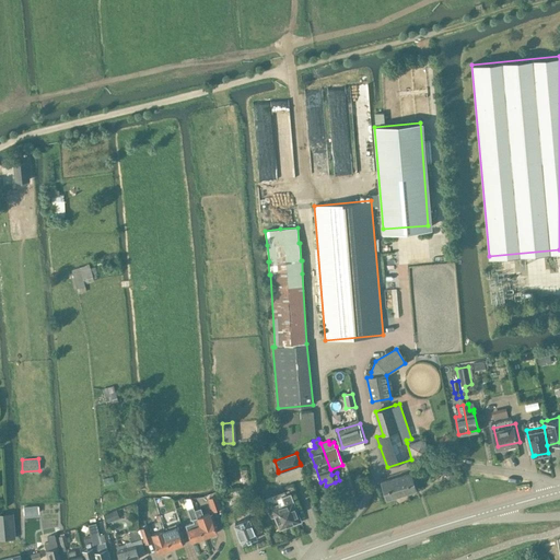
[(410,471),(399,476),(403,487),(404,487),(406,493),(416,490),(410,471)]
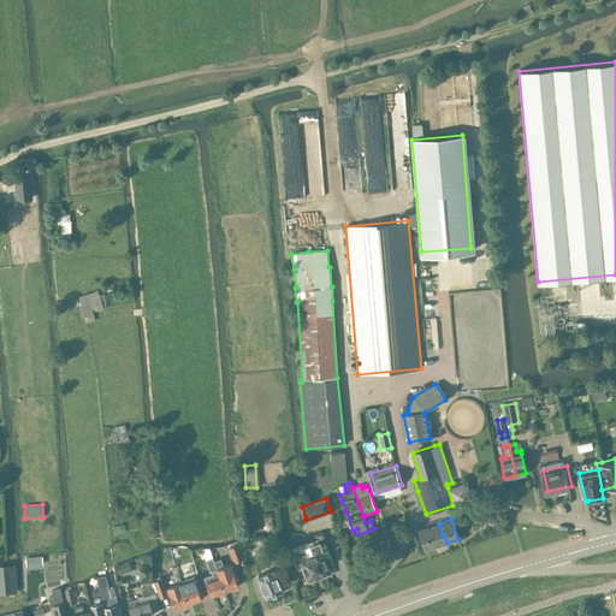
[(426,549),(446,543),(444,535),(443,535),(439,523),(420,529),(426,549)]
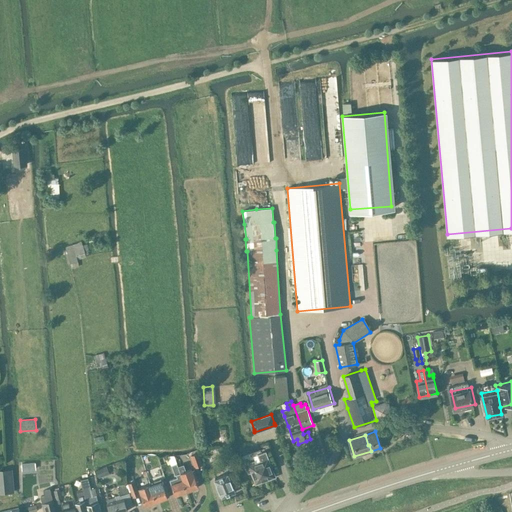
[(275,476),(264,448),(240,457),(247,474),(251,472),(255,483),(275,476)]
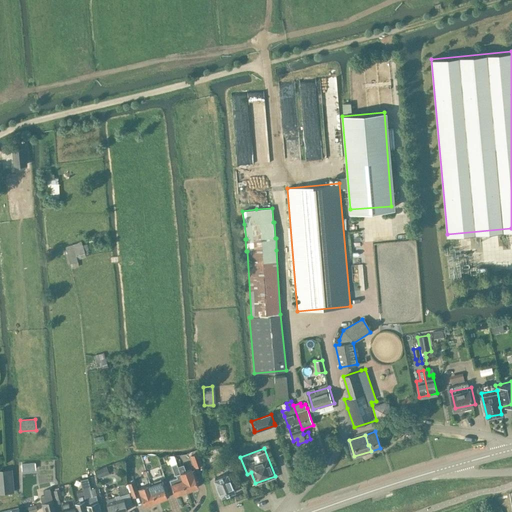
[(198,453),(191,456),(196,466),(202,464),(198,453)]
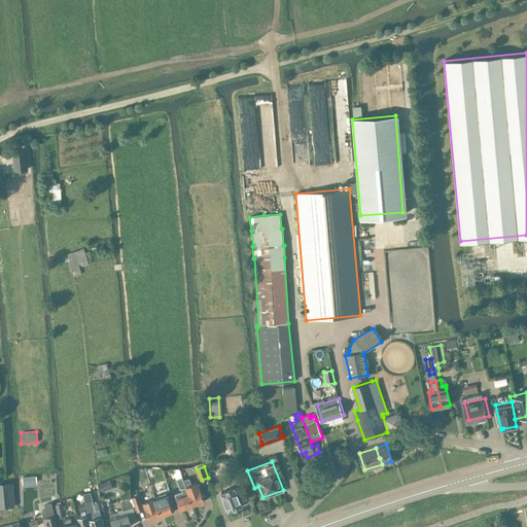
[(180,489),(186,487),(185,485),(183,478),(177,480),(180,489)]
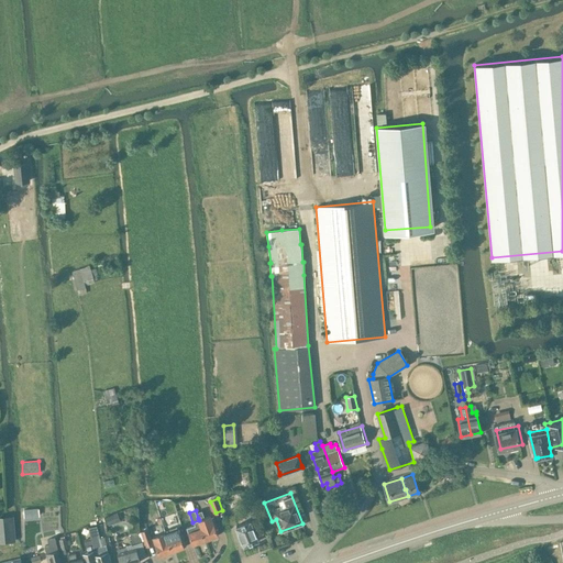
[(260,511),(258,510),(257,510),(256,510),(255,510),(254,510),(253,511),(252,512),(252,514),(252,515),(252,516),(252,517),(253,518),(254,518),(254,519),(255,519),(256,519),(257,519),(258,519),(258,518),(260,518),(260,517),(261,516),(261,515),(261,514),(261,512),(260,512),(260,511)]
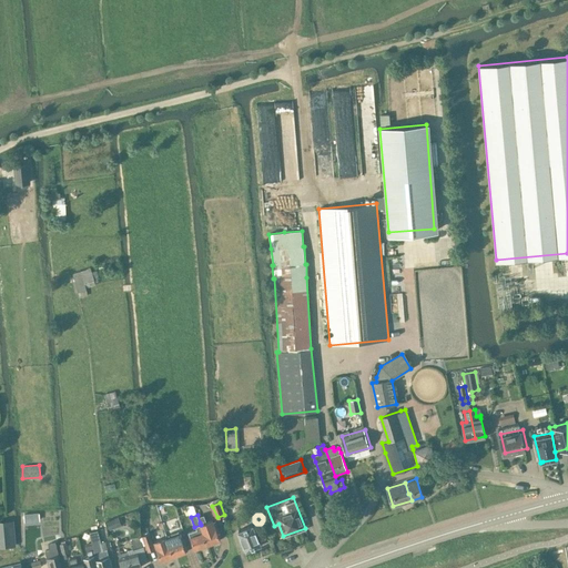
[(201,525),(203,531),(208,545),(220,540),(212,518),(200,523),(201,525)]
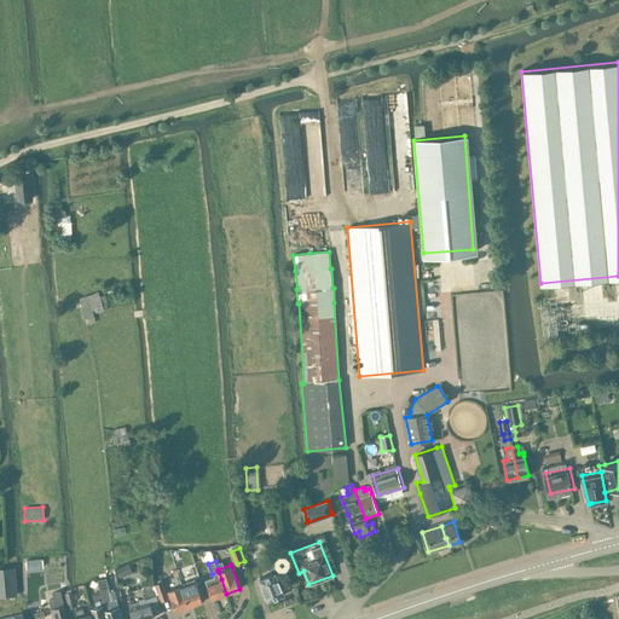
[(12,571),(0,571),(0,599),(15,597),(12,571)]
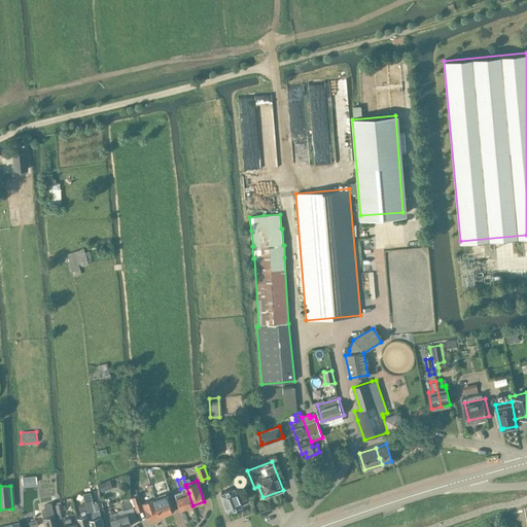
[(242,506),(235,487),(221,492),(229,512),(242,506)]
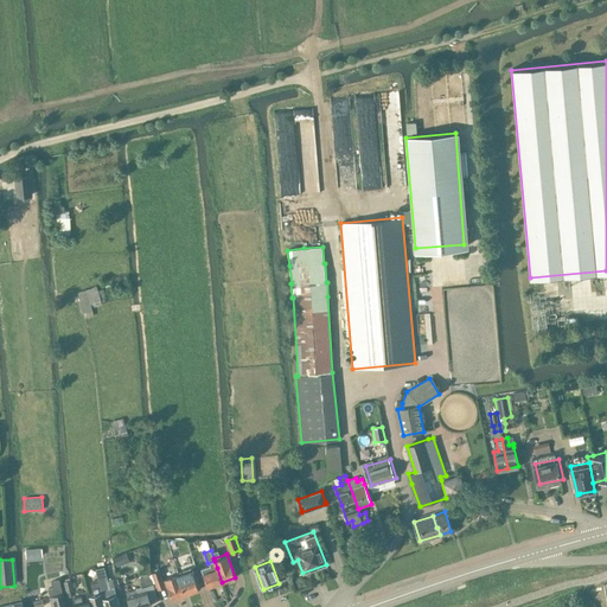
[(97,568),(96,568),(104,606),(119,606),(115,587),(109,588),(103,562),(97,563),(97,568)]
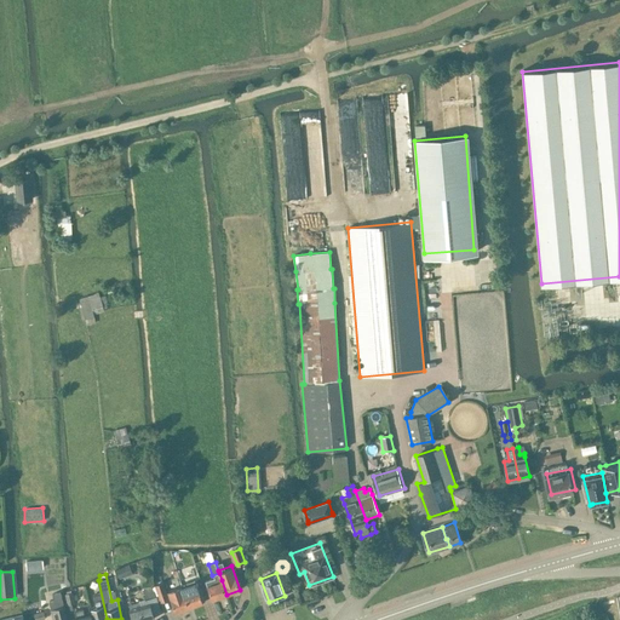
[(182,584),(182,586),(184,593),(189,607),(202,602),(197,589),(195,580),(188,583),(182,584)]
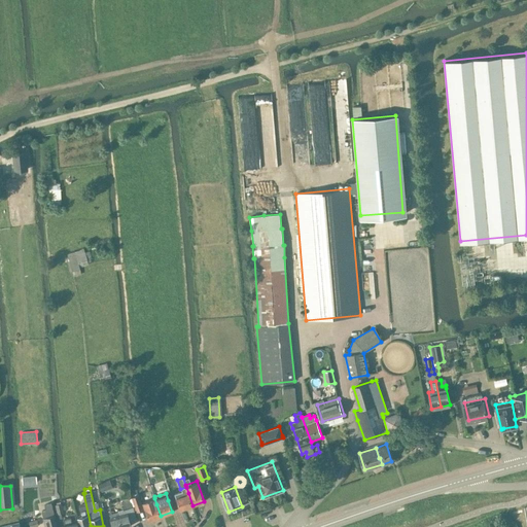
[(180,510),(192,505),(188,493),(176,497),(180,510)]
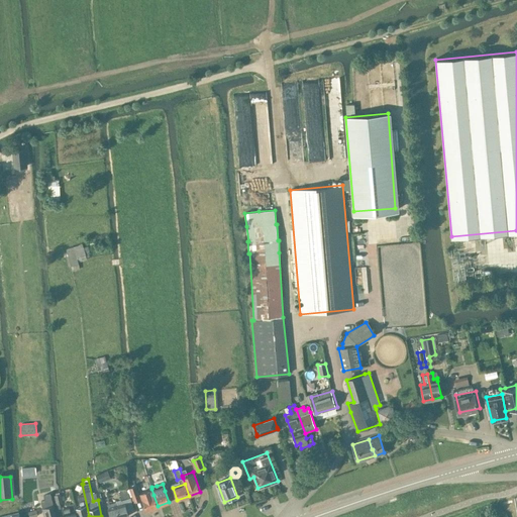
[(140,500),(136,486),(129,488),(134,502),(140,500)]
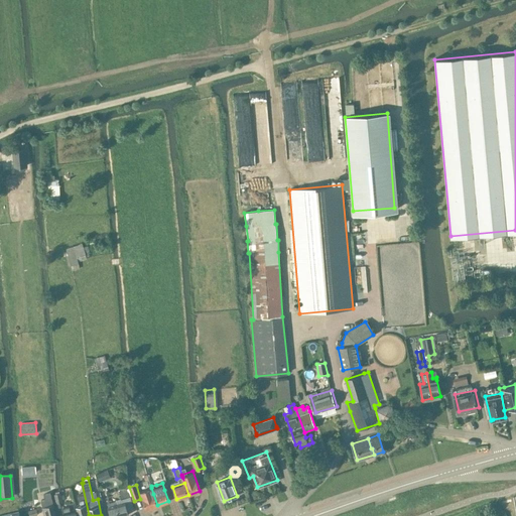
[(133,499),(129,487),(119,490),(122,500),(121,500),(121,503),(117,504),(117,501),(108,504),(111,515),(124,515),(129,515),(128,511),(133,510),(130,500),(133,499)]
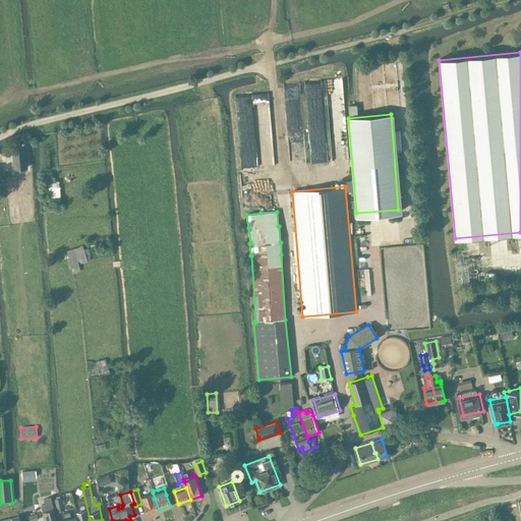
[(153,493),(141,497),(148,514),(159,510),(155,499),(153,493)]
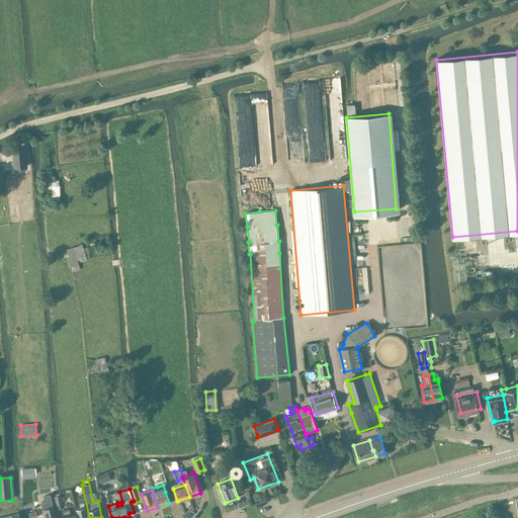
[(55,503),(53,495),(47,497),(48,502),(41,504),(42,509),(42,510),(44,517),(56,517),(54,506),(53,503),(55,503)]
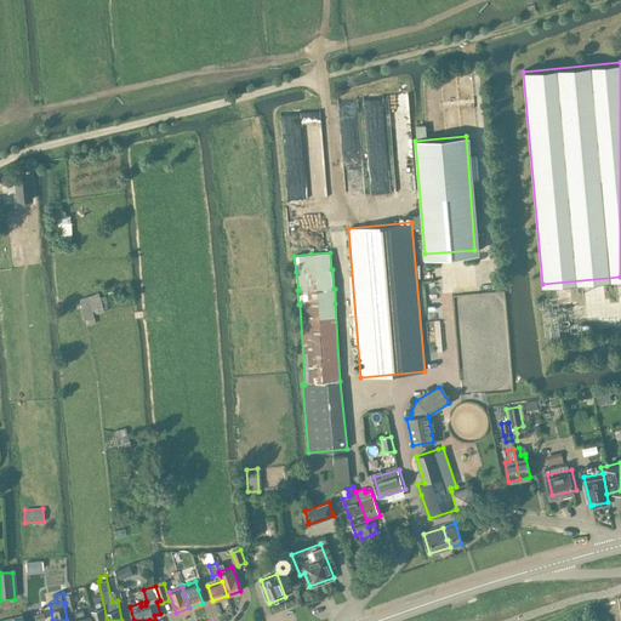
[(75,604),(73,593),(66,594),(68,605),(75,604)]
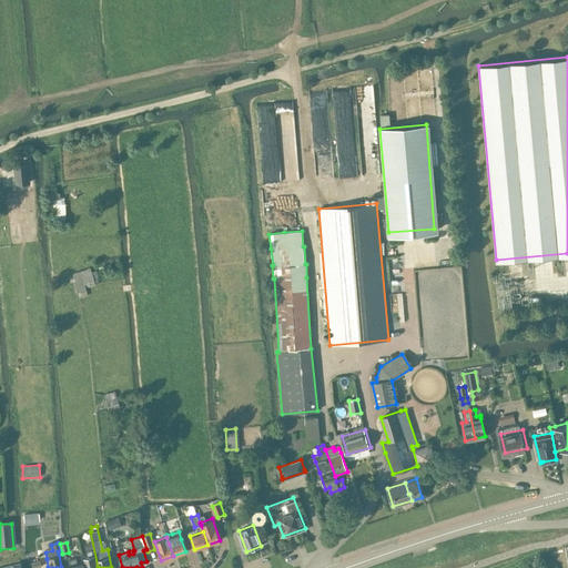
[(89,556),(84,558),(87,567),(97,567),(94,555),(93,556),(92,550),(88,551),(89,556)]
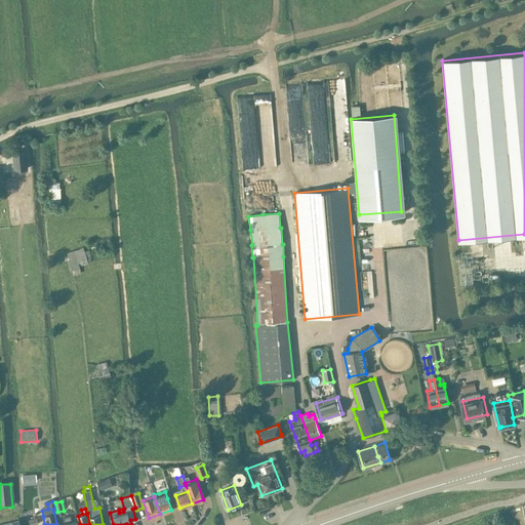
[(72,521),(71,516),(64,517),(65,522),(59,524),(77,524),(77,520),(72,521)]
